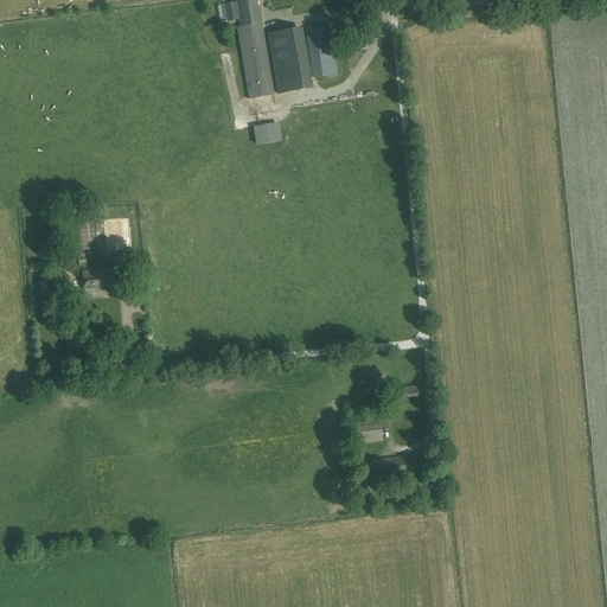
[(249,98),(274,94),(260,11),(257,11),(255,0),(236,0),(241,26),(237,27),(249,98)]
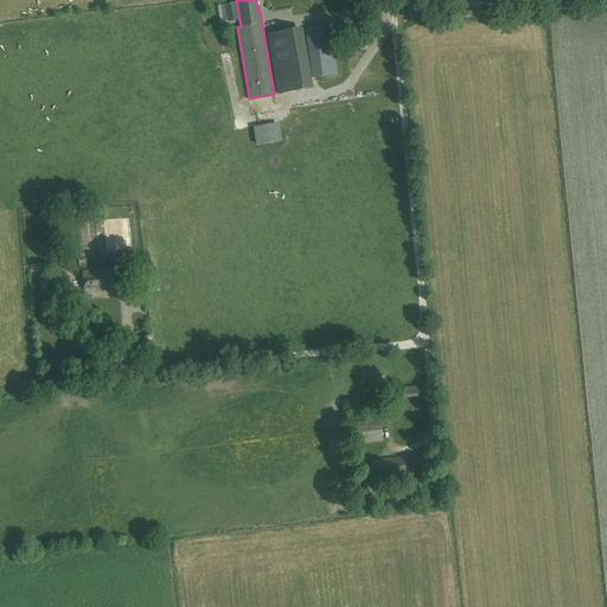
[(312,78),(337,75),(334,56),(328,56),(324,27),(305,31),(310,59),(312,78)]
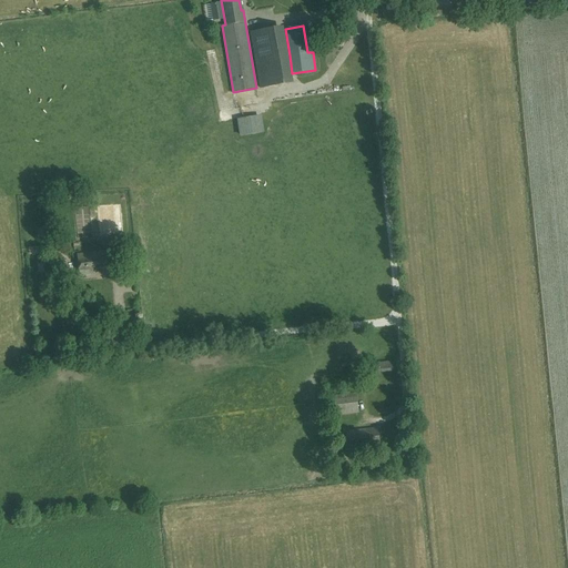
[(262,31),(251,33),(253,44),(264,42),(262,31)]
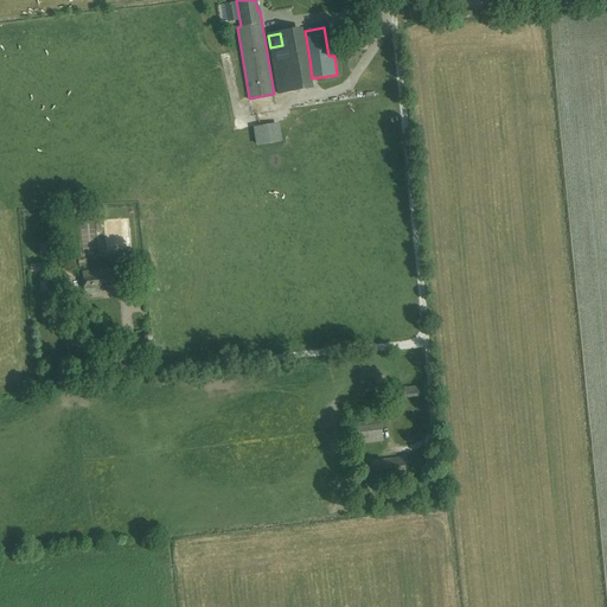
[(278,94),(305,90),(301,65),(274,70),(278,94)]
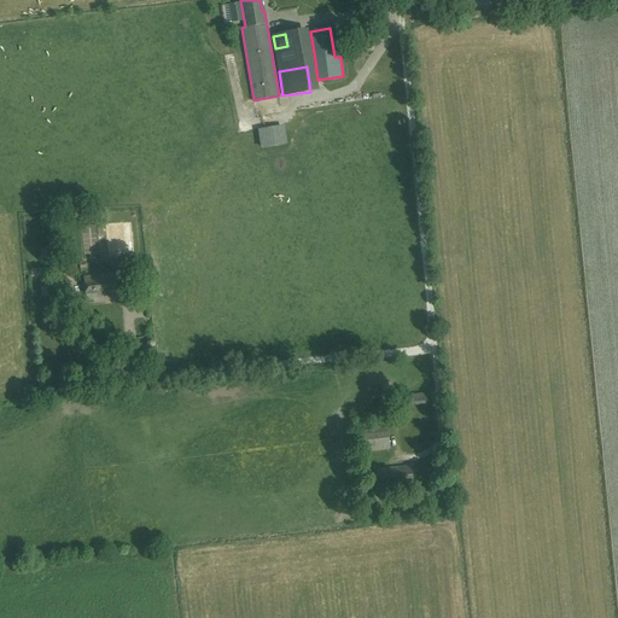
[(110,256),(134,254),(130,223),(106,226),(110,256)]
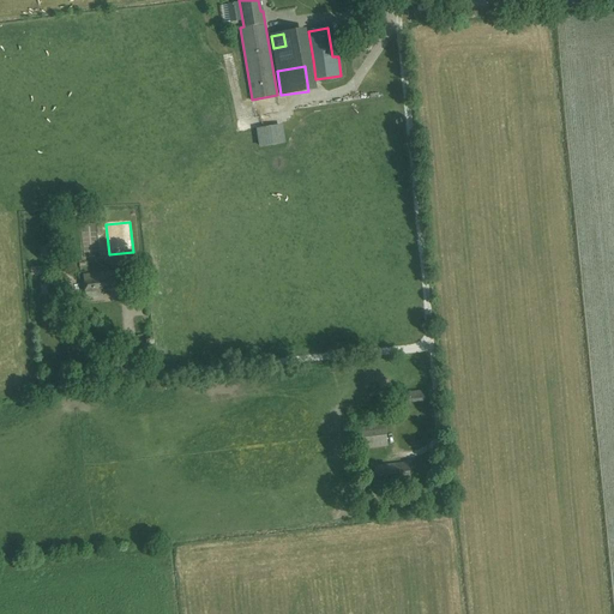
[(116,272),(83,277),(86,300),(103,298),(103,294),(119,293),(116,272)]
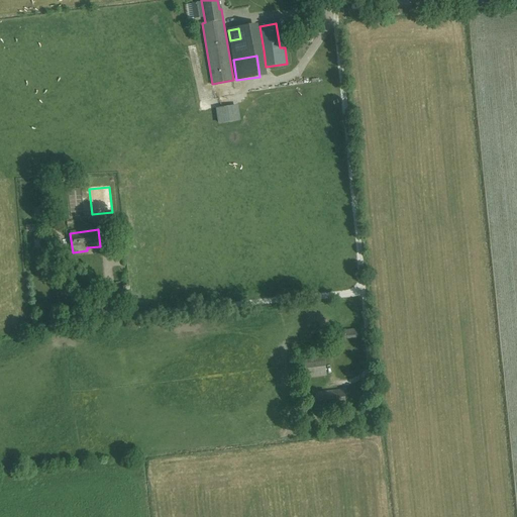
[(336,340),(356,337),(355,329),(335,332),(336,340)]
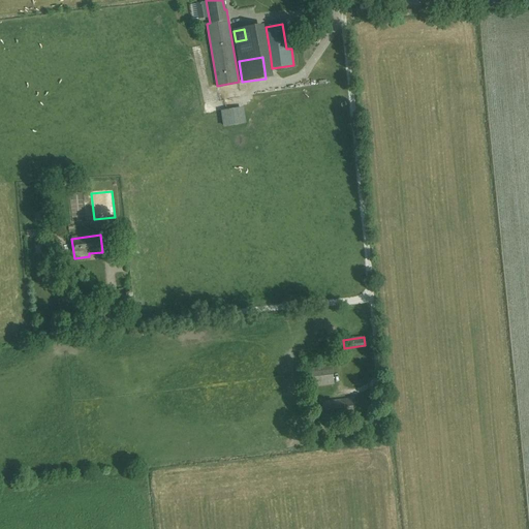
[(333,385),(331,368),(310,370),(312,387),(333,385)]
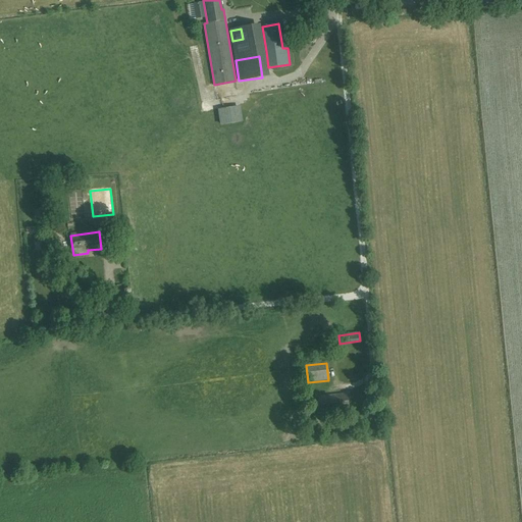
[(340,410),(348,409),(346,395),(317,398),(319,414),(334,413),(334,412),(340,411),(340,410)]
